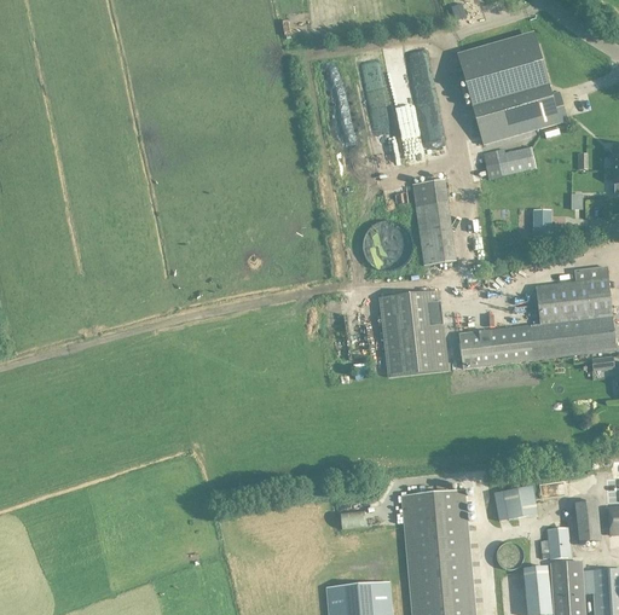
[(537,123),(537,126),(567,117),(559,88),(551,91),(533,29),(457,51),(484,141),(484,140),(484,139),(537,123)]
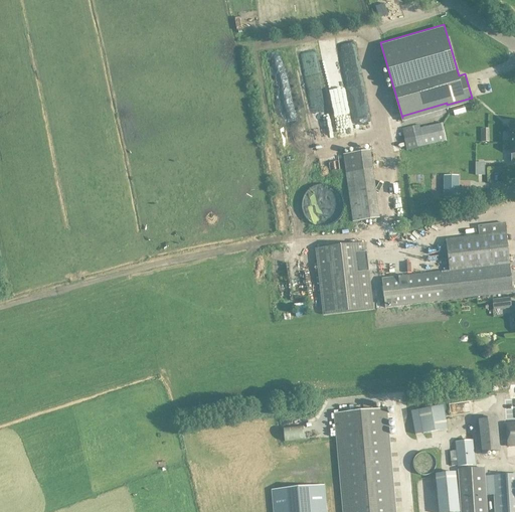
[(514,86),(480,96),(481,102),(514,92),(514,86)]
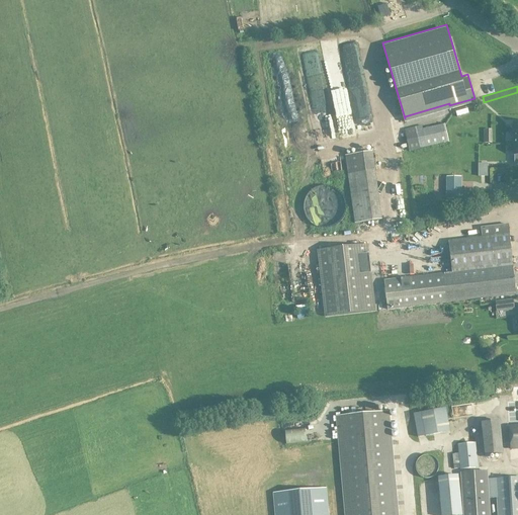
[(330,90),(340,120),(345,119),(334,88),(330,90)]
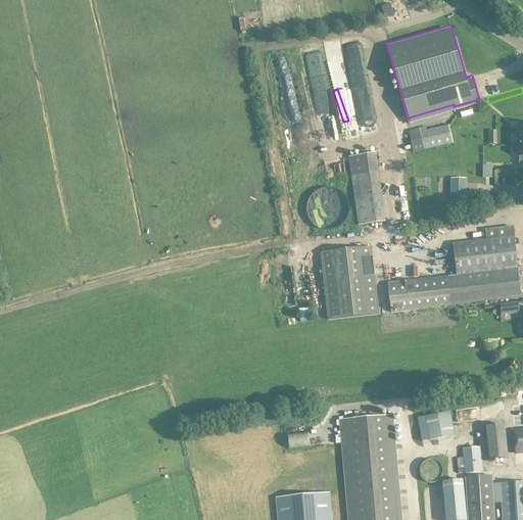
[(414,149),(454,140),(448,122),(427,127),(426,123),(409,127),(414,149)]
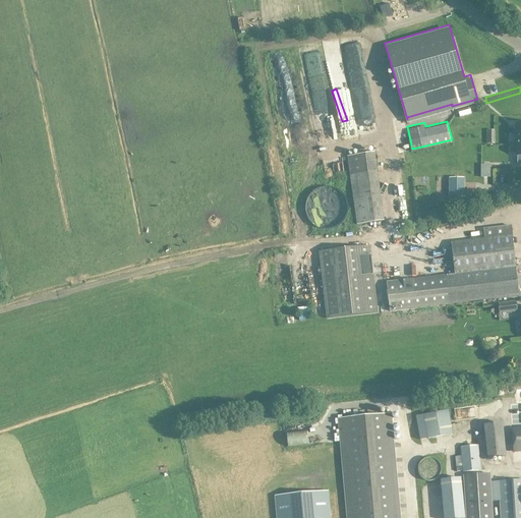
[(508,131),(493,131),(493,121),(460,122),(460,150),(472,150),(472,145),(508,145),(508,131)]
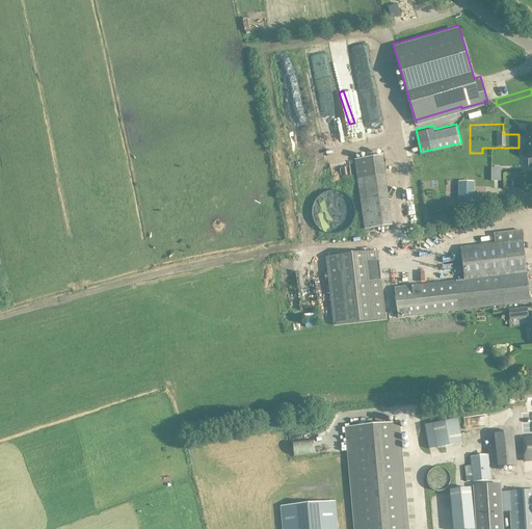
[(354,157),(365,227),(392,222),(382,153),(354,157)]
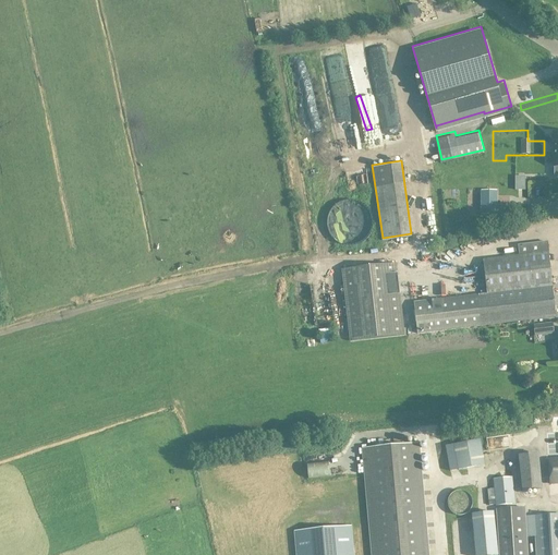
[(496,188),(481,188),(480,212),(496,212),(496,188)]
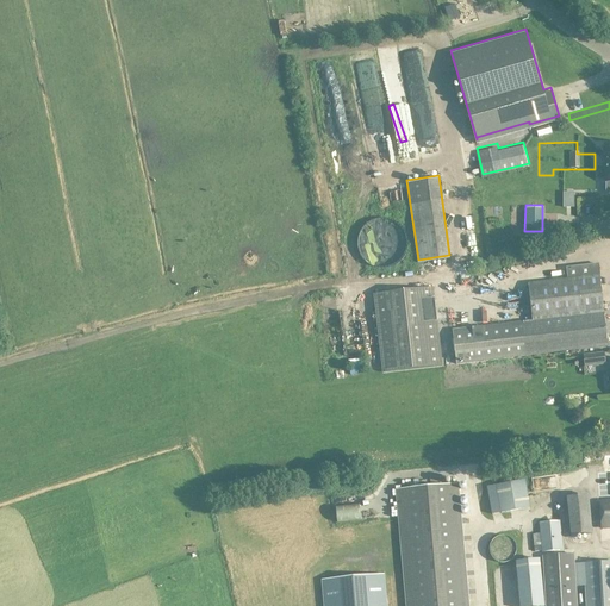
[(608,344),(601,272),(599,260),(566,263),(567,275),(528,280),(533,318),(452,328),(455,362),(608,344)]
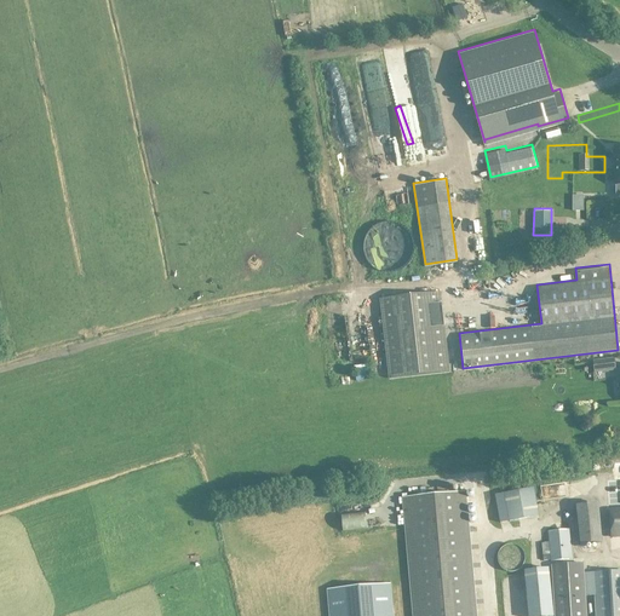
[(379,297),(389,375),(449,369),(441,289),(379,297)]
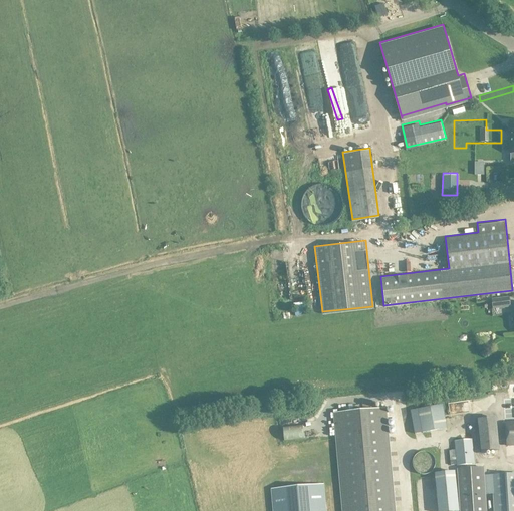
[(439,255),(427,257),(428,263),(440,261),(439,255)]
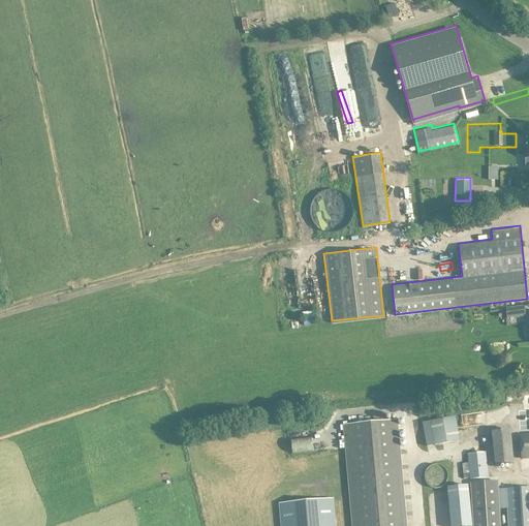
[(311,302),(299,303),(301,315),(313,314),(311,302)]
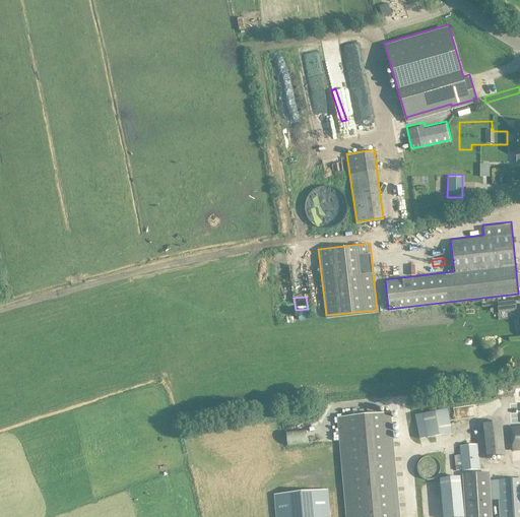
[(515,298),(498,300),(499,310),(516,308),(515,298)]
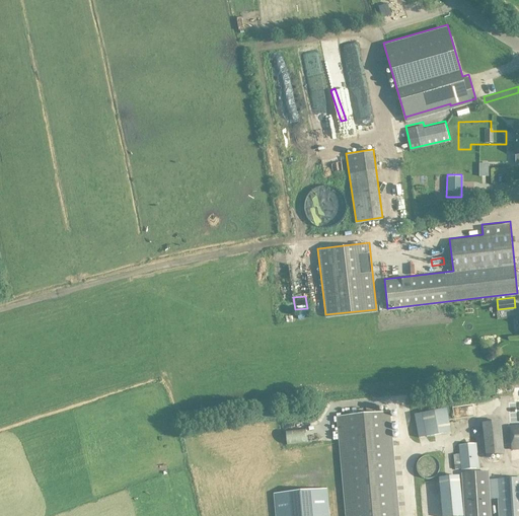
[(454,408),(462,407),(461,395),(452,397),(454,408)]
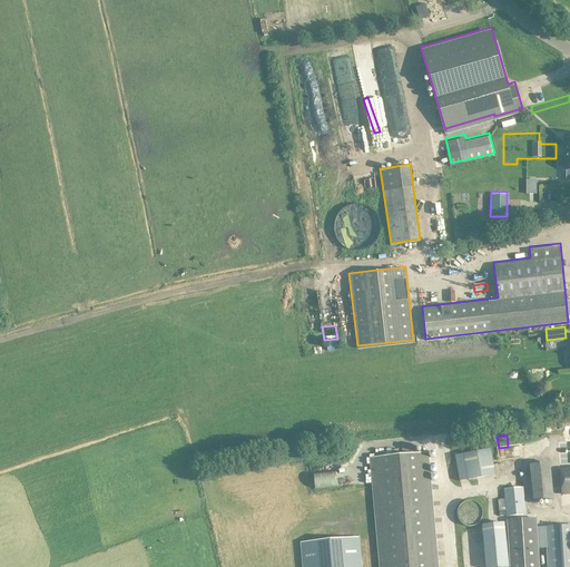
[(455,453),(460,479),(494,472),(490,447),(455,453)]
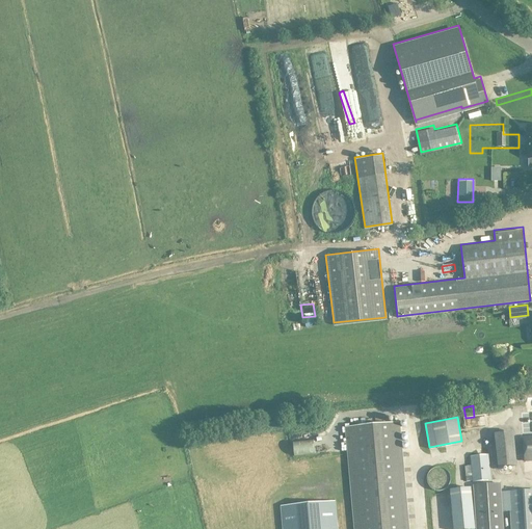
[(354,528),(408,528),(399,420),(345,425),(354,528)]
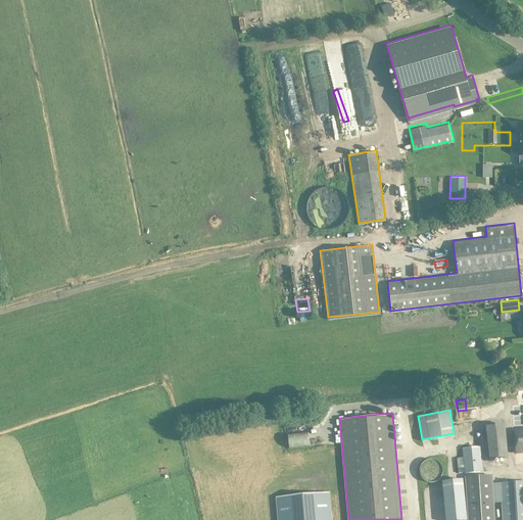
[(486,425),(489,458),(507,456),(504,423),(486,425)]
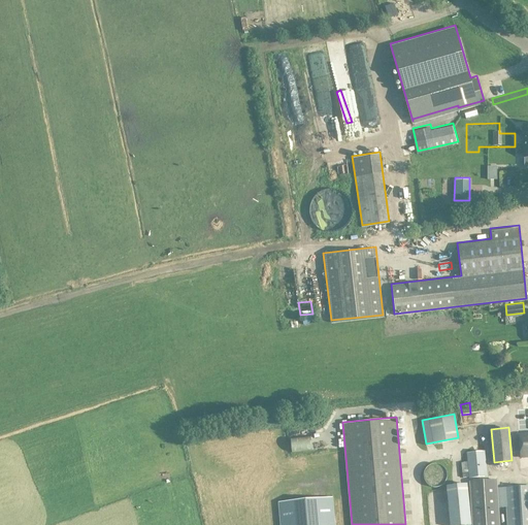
[(469,474),(469,476),(487,474),(485,449),(467,451),(468,460),(462,460),(463,476),(469,474)]
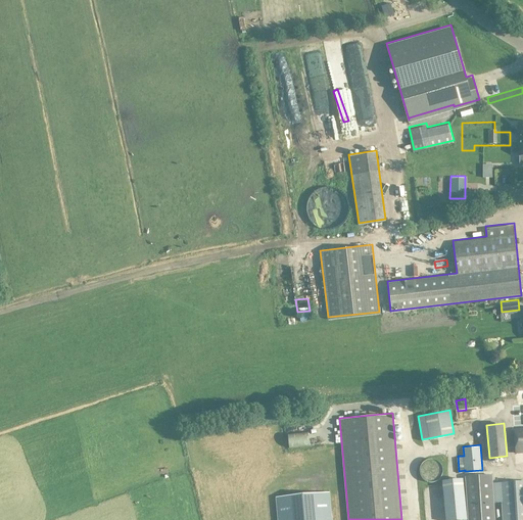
[(436,452),(417,453),(418,468),(436,468),(436,452)]
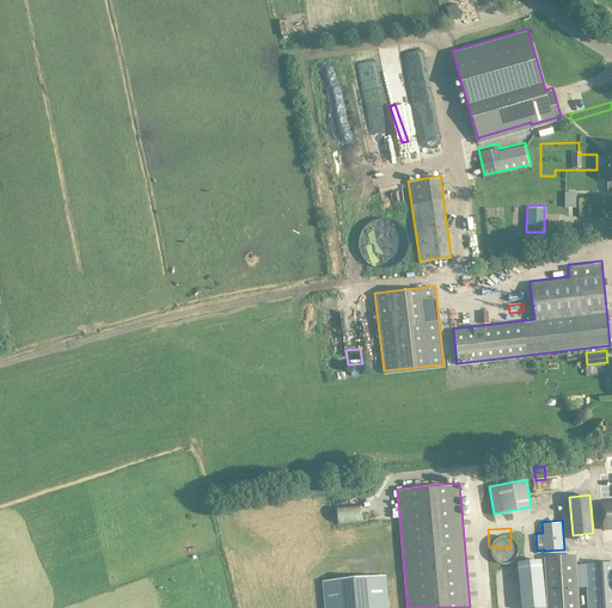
[(548,607),(579,607),(576,554),(545,557),(548,607)]
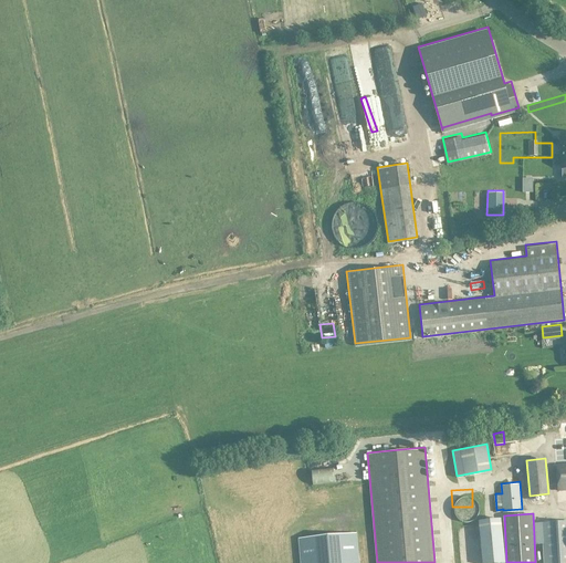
[(486,562),(505,561),(501,517),(479,519),(482,562),(486,562)]
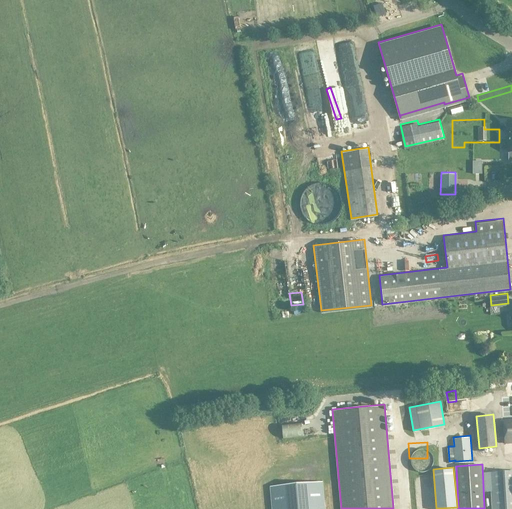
[(511,508),(511,469),(482,472),(484,490),(492,489),(493,508),(511,508)]
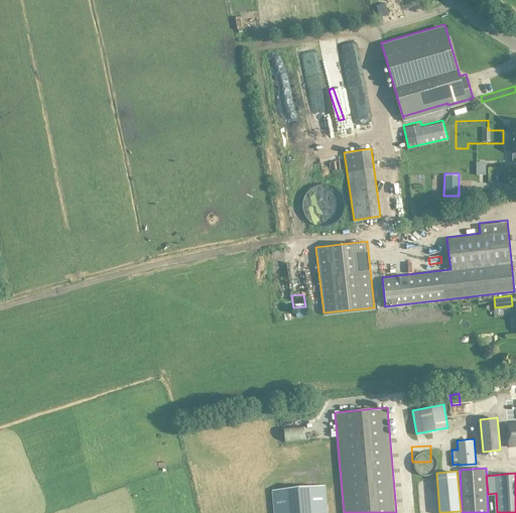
[(274,512),(327,512),(325,484),(272,489),(274,512)]
